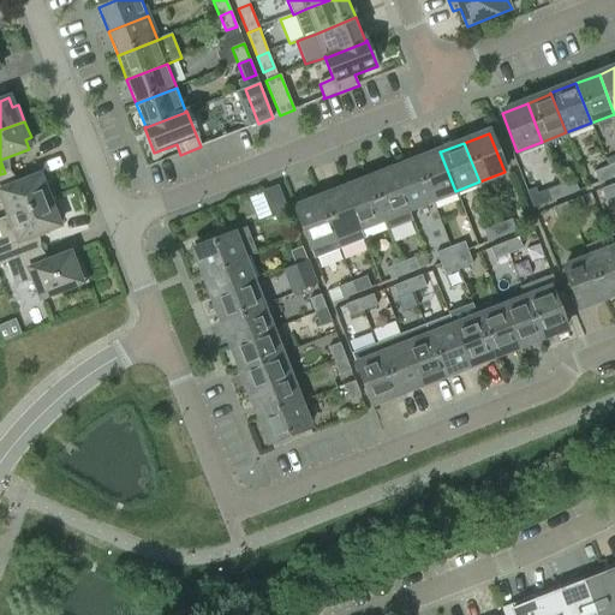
[(440,151),(416,161),(431,201),(455,191),(440,151)]
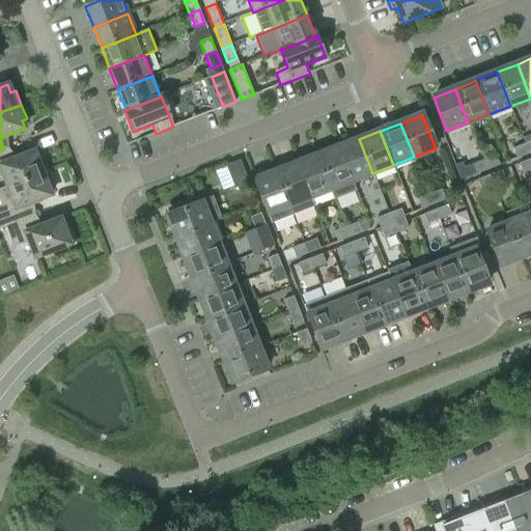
[(359,139),(338,147),(352,182),(353,182),(372,173),(359,139)]
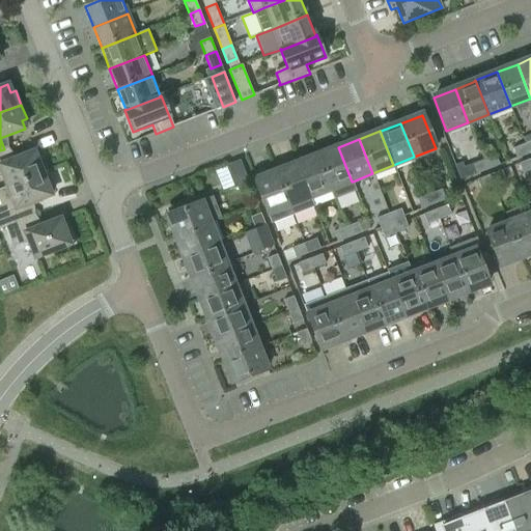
[(529,154),(525,144),(512,148),(516,159),(529,154)]
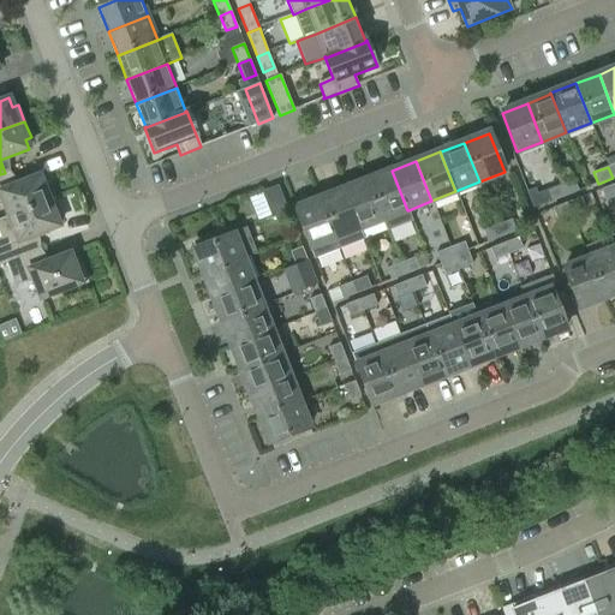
[(392,171),(368,180),(383,220),(387,231),(412,221),(408,210),(407,210),(392,171)]
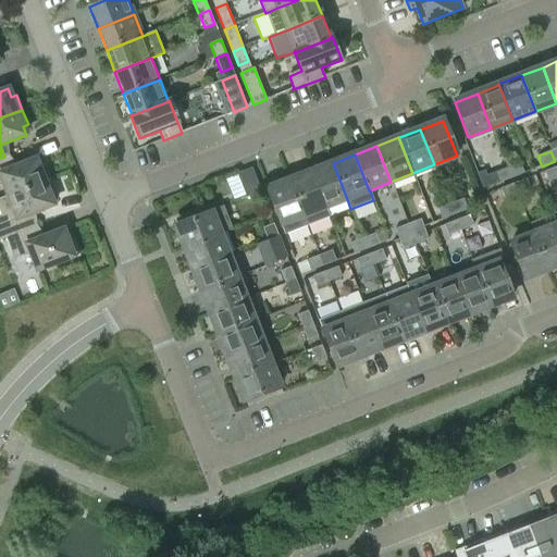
[(0,185),(2,185),(7,196),(7,197),(49,180),(44,165),(38,168),(35,159),(9,169),(4,157),(0,158),(0,185)]
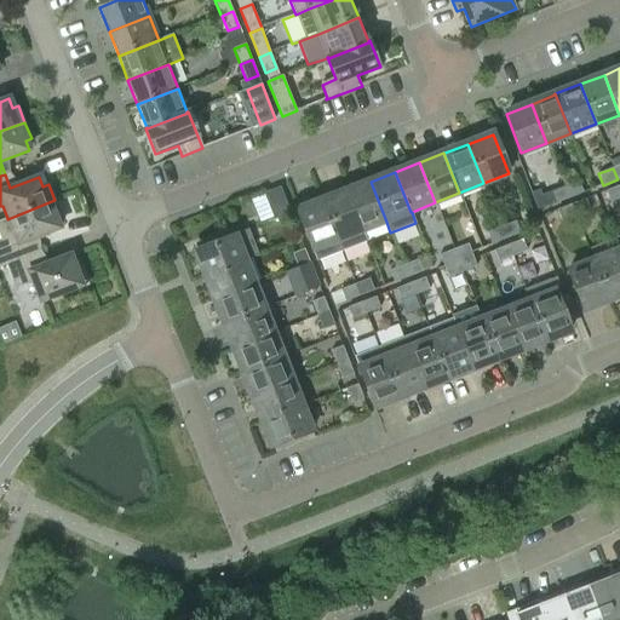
[(362,230),(386,222),(371,182),(346,191),(362,231),(362,230)]
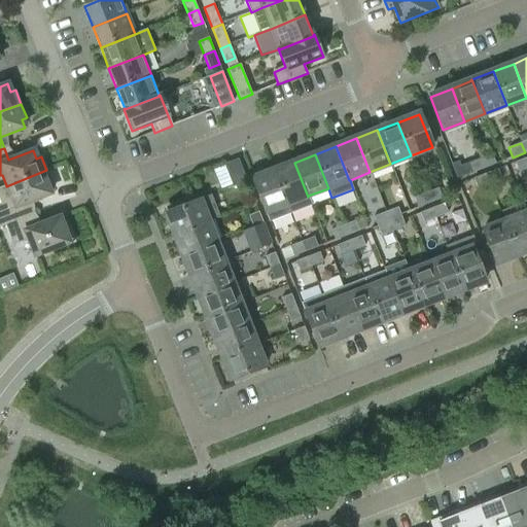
[(480,160),(483,169),(495,164),(492,154),(480,160)]
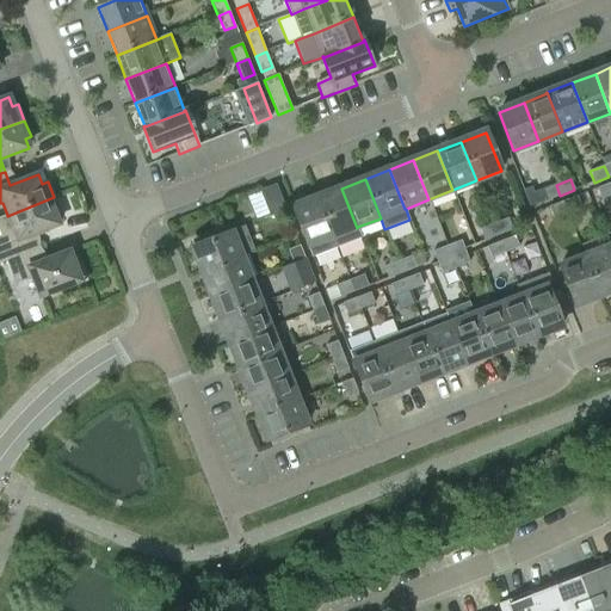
[(276,184),(259,190),(270,217),(285,211),(276,184)]
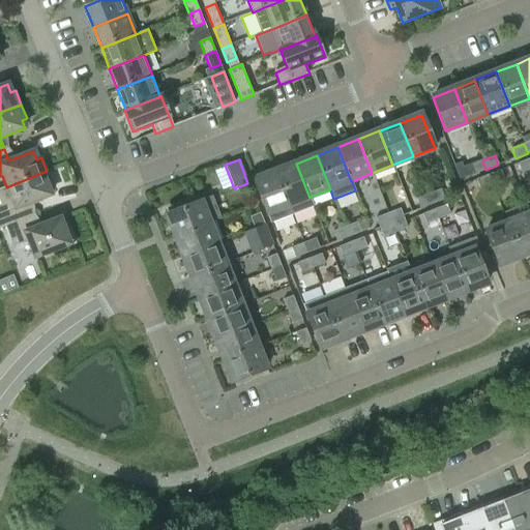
[(529,170),(529,159),(518,164),(522,174),(529,170)]
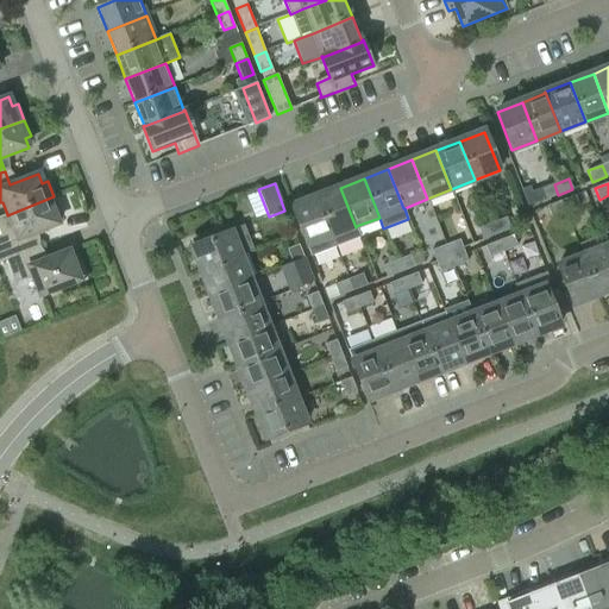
[(558,195),(554,184),(540,189),(545,201),(558,195)]
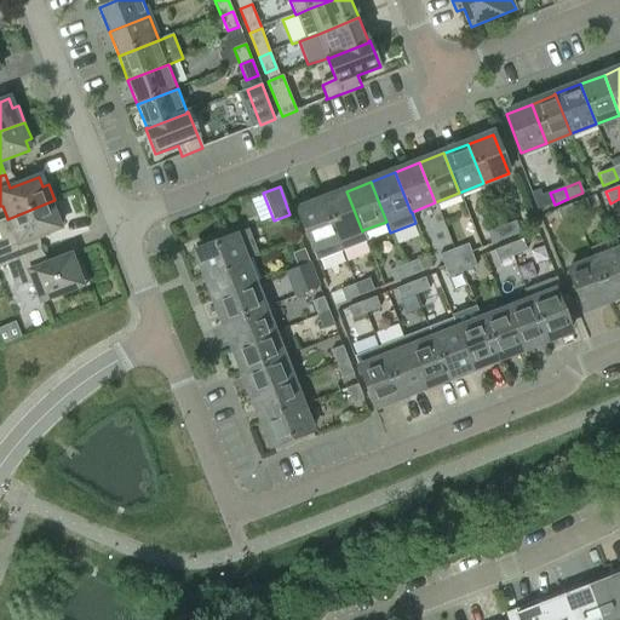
[(345,193),(322,201),(342,252),(367,242),(362,230),(362,231),(346,191),(345,191),(345,193)]
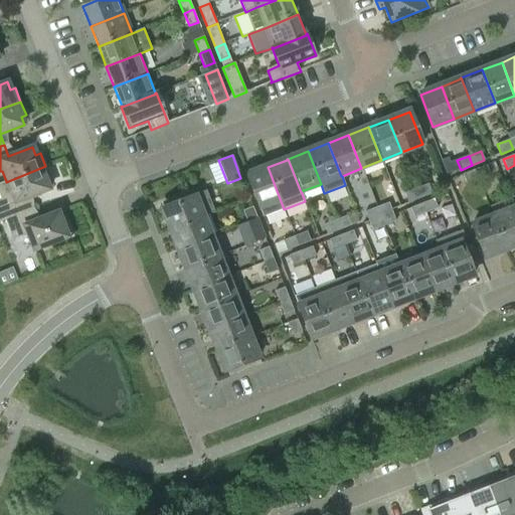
[(0,197),(0,198),(0,221),(4,220),(29,210),(25,199),(49,190),(46,182),(51,180),(45,166),(6,182),(6,181),(0,183),(0,197)]
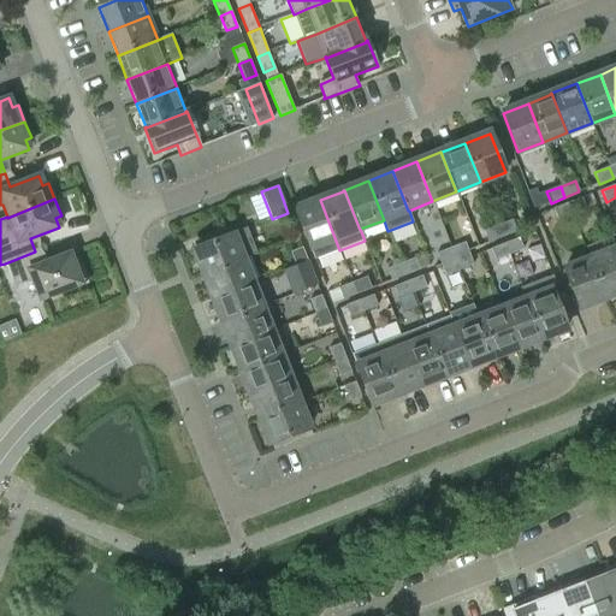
[(567,203),(572,215),(586,209),(581,199),(567,203)]
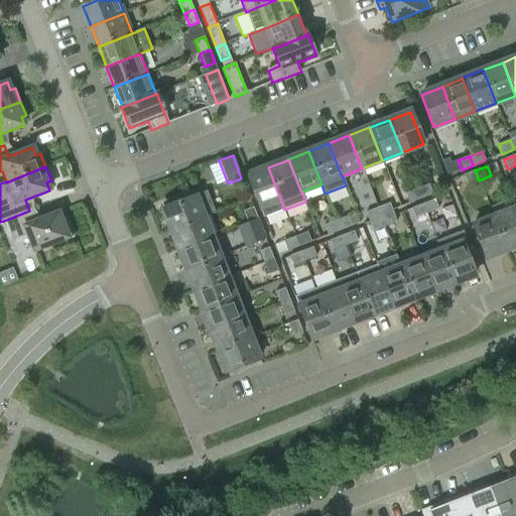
[(284,210),(268,167),(247,175),(263,218),(284,210)]
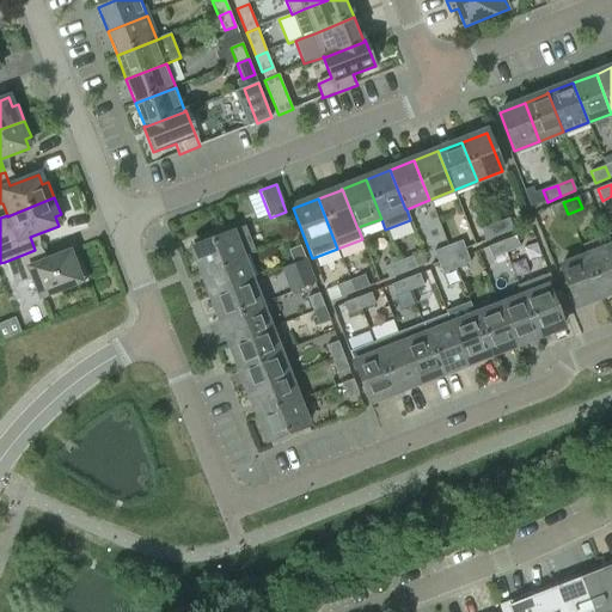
[(568,214),(563,202),(550,208),(554,219),(568,214)]
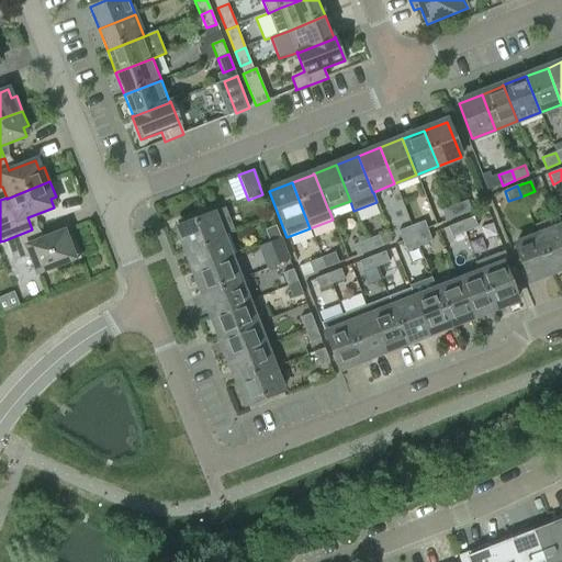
[(454,206),(458,216),(471,212),(467,201),(454,206)]
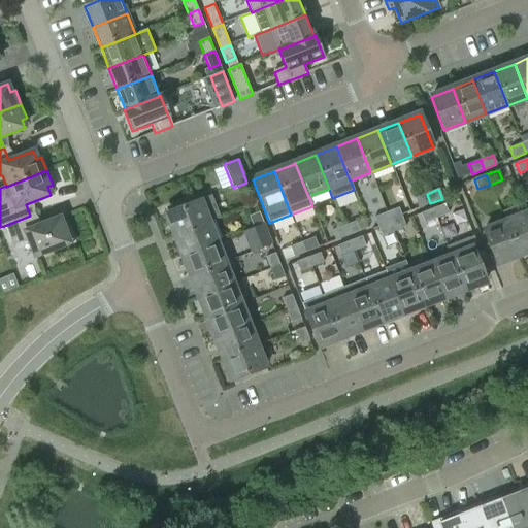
[(430,203),(427,194),(415,198),(419,208),(430,203)]
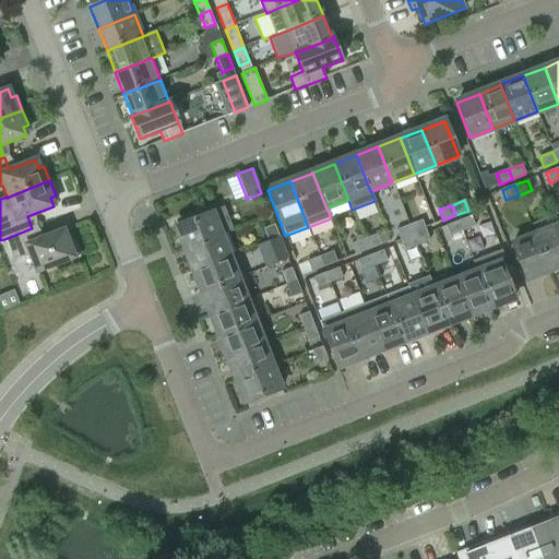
[(176,226),(185,249),(221,235),(219,235),(233,229),(224,207),(210,213),(209,209),(191,215),(193,219),(176,226)]
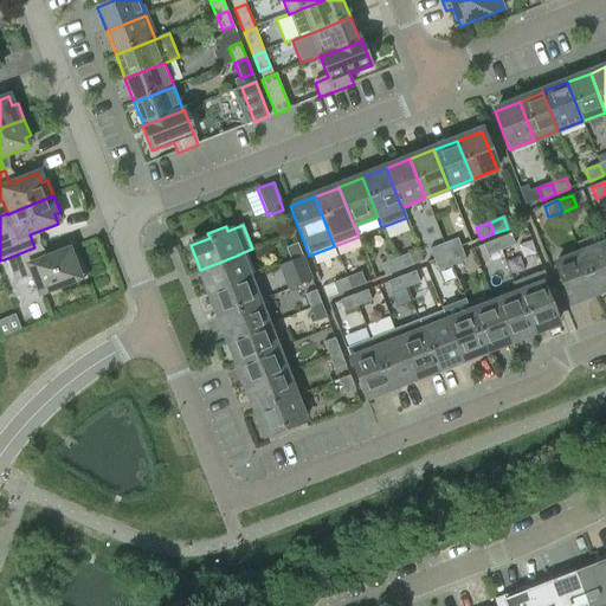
[(510,234),(496,240),(501,251),(504,259),(517,253),(510,234)]
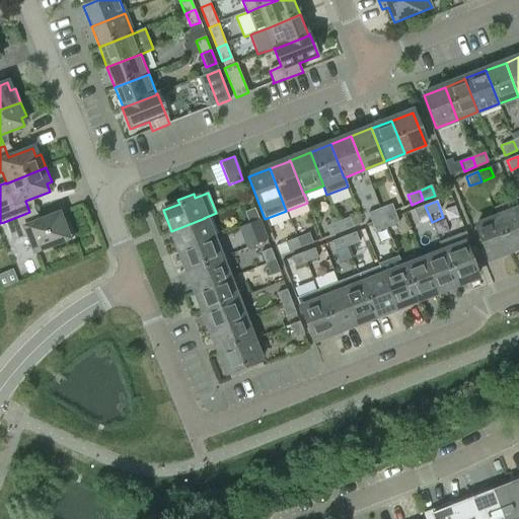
[(379,209),(383,219),(395,214),(391,205),(379,209)]
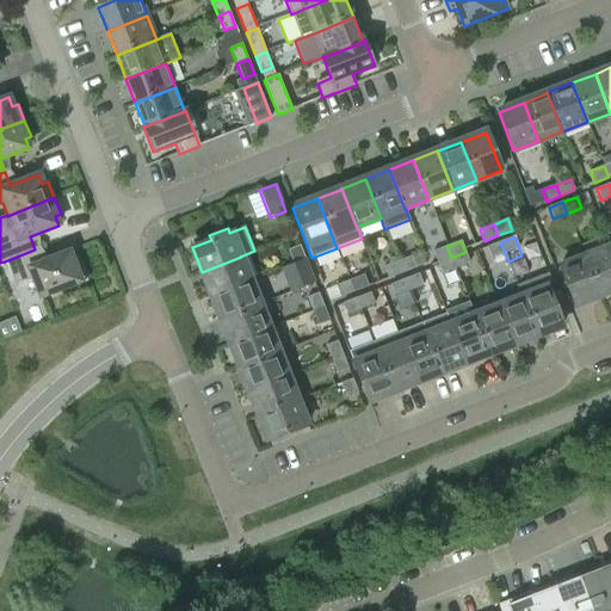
[(505,253),(500,242),(487,247),(494,266),(508,261),(505,253)]
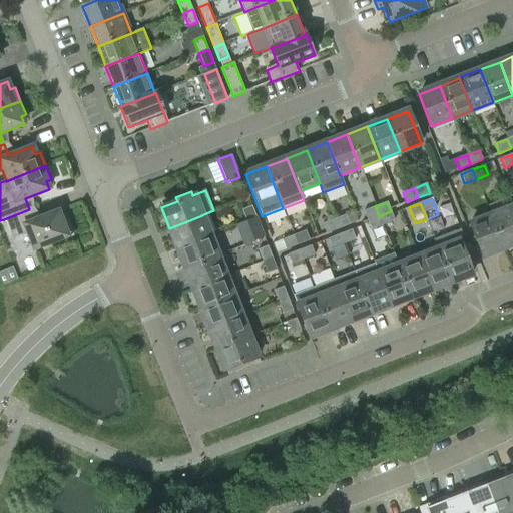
[(246,221),(255,217),(251,205),(241,209),(246,221)]
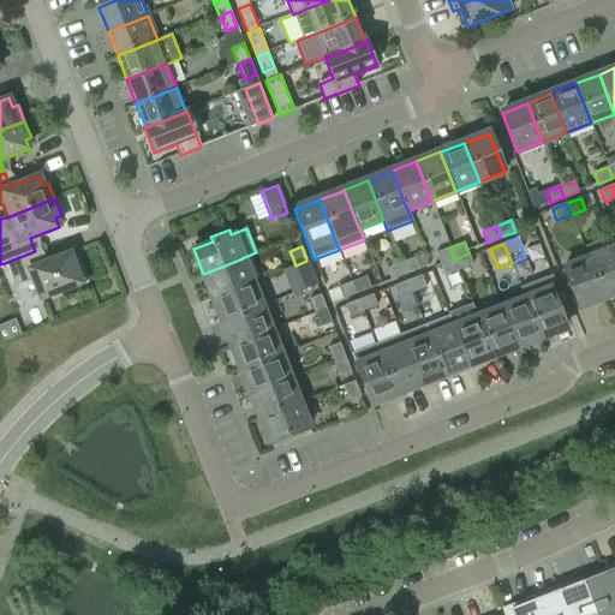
[(435,254),(440,264),(454,260),(449,248),(435,254)]
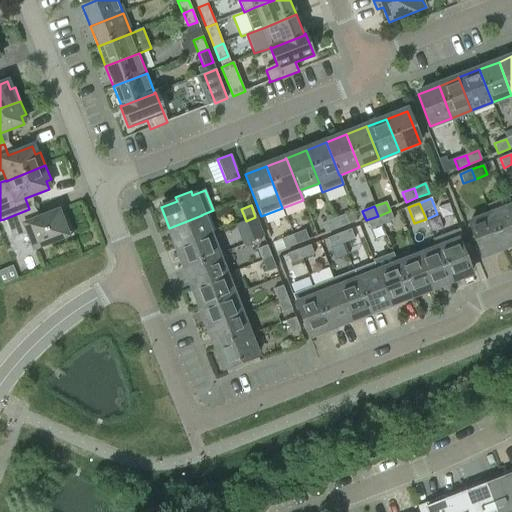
[(511,214),(509,208),(489,215),(502,248),(511,243),(511,214)]
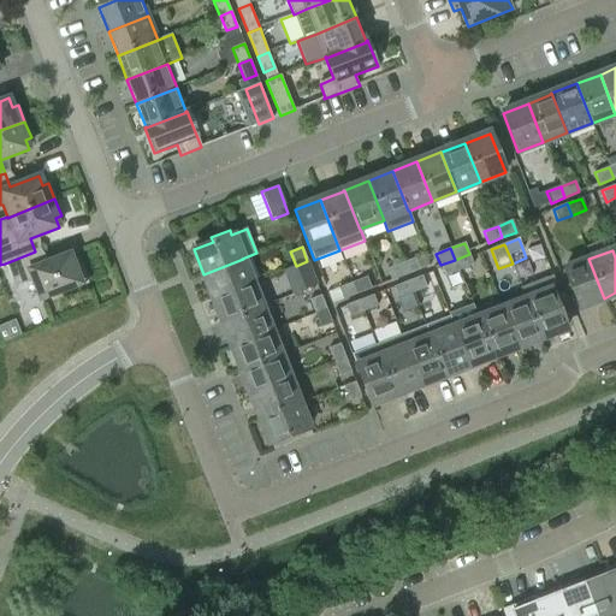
[(41,265),(35,252),(5,264),(15,288),(33,283),(40,300),(87,282),(78,261),(73,262),(70,254),(41,265)]
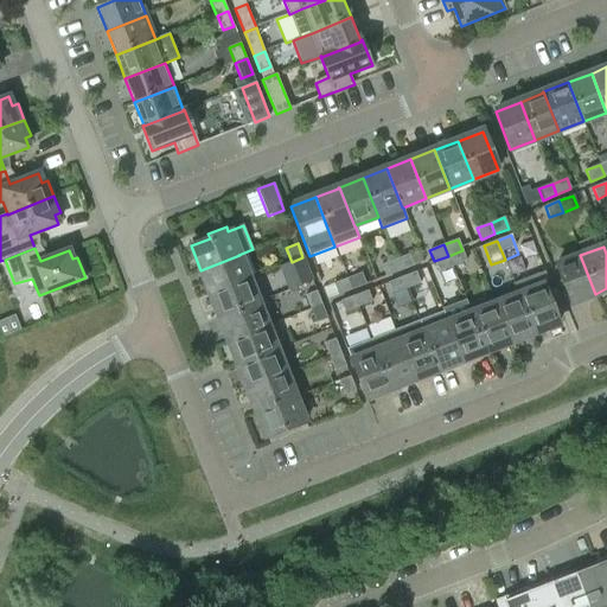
[(448,256),(452,267),(466,262),(462,250),(448,256)]
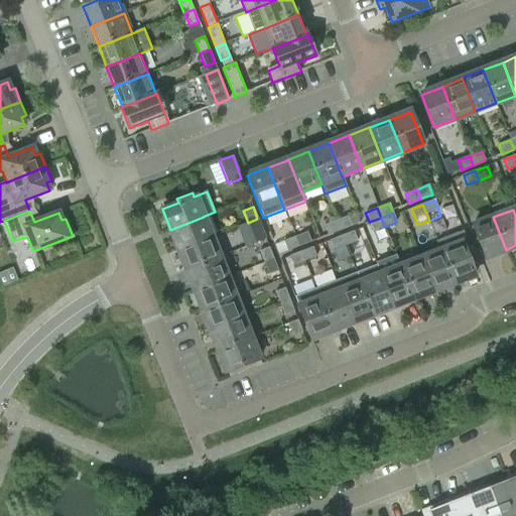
[(177,249),(177,250),(211,237),(204,217),(170,230),(177,249)]
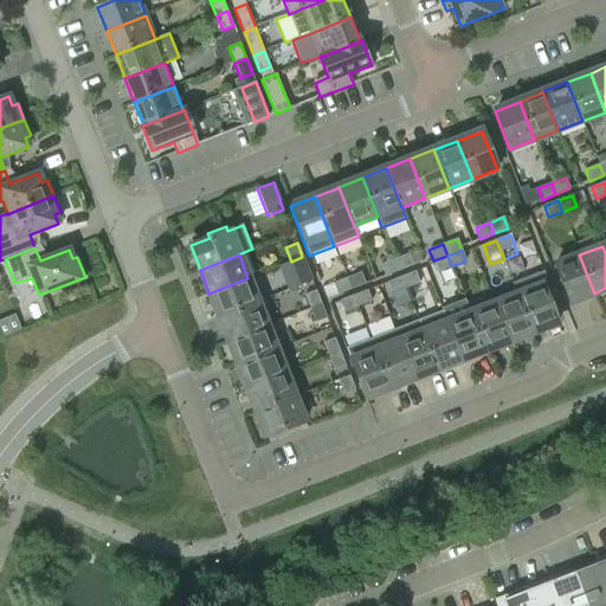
[(394,259),(399,271),(413,265),(408,255),(394,259)]
